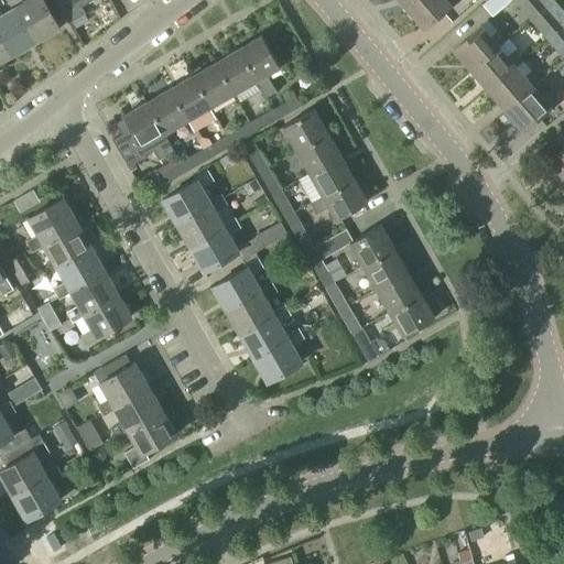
[(26,0),(22,2),(21,0),(7,0),(12,9),(14,7),(35,43),(60,29),(42,0),(26,0)]
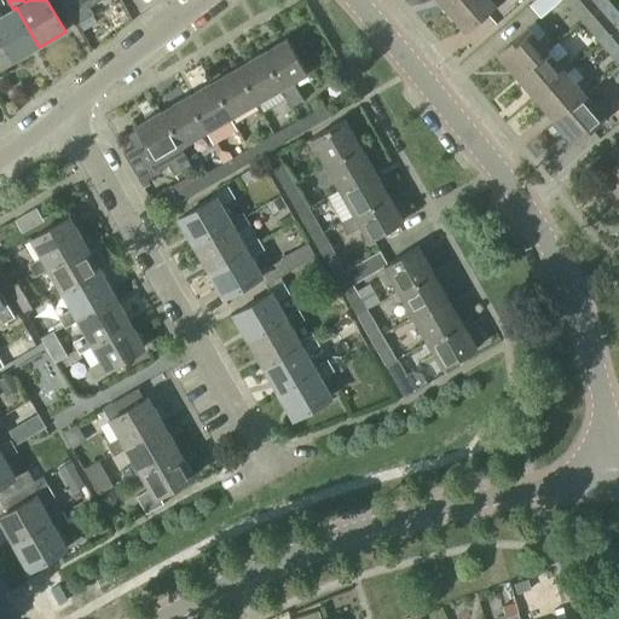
[(59,0),(75,27),(93,16),(88,7),(100,0),(59,0)]
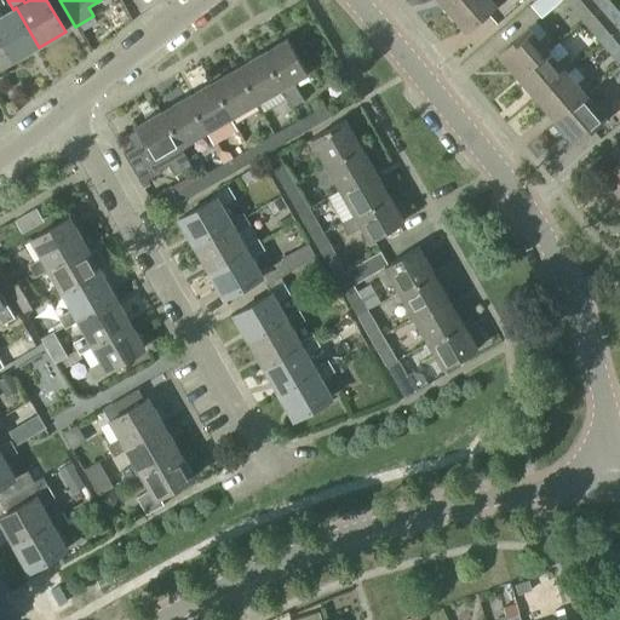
[(453,0),(445,7),(464,30),(494,5),(494,6),(500,0),(453,0)]
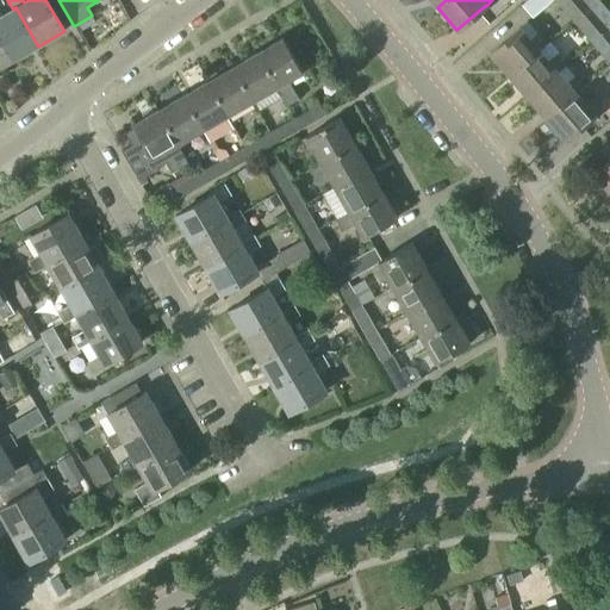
[(554,0),(572,20),(580,12),(570,0),(527,0),(521,5),(533,19),(553,0),(554,0)]
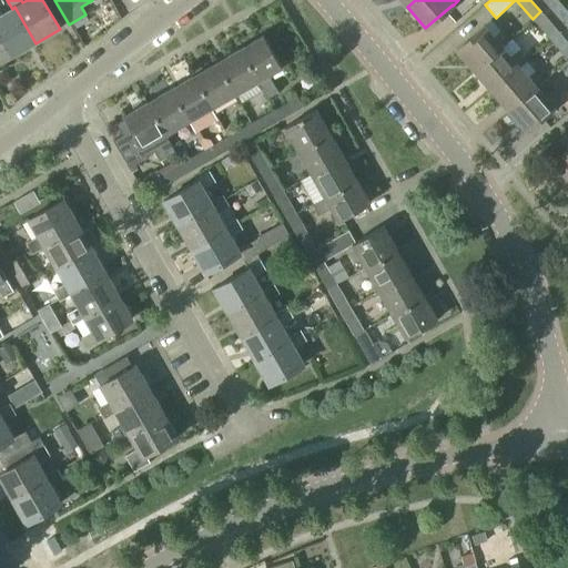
[(564,26),(567,21),(567,12),(557,0),(553,0),(547,4),(564,26)]
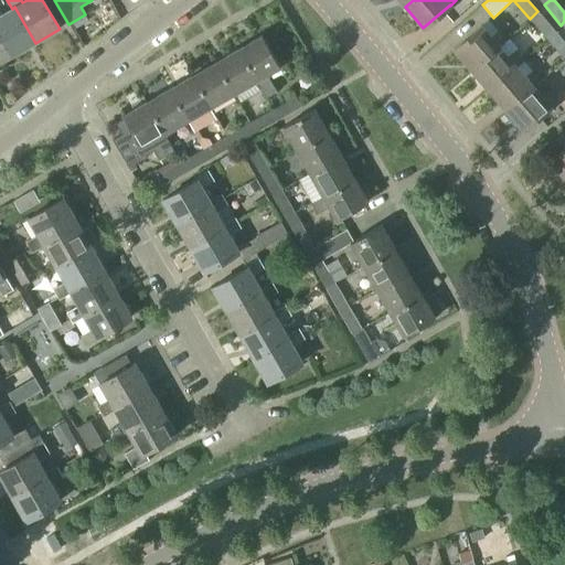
[(14,7),(12,9),(0,14),(0,35),(11,56),(35,43),(14,7)]
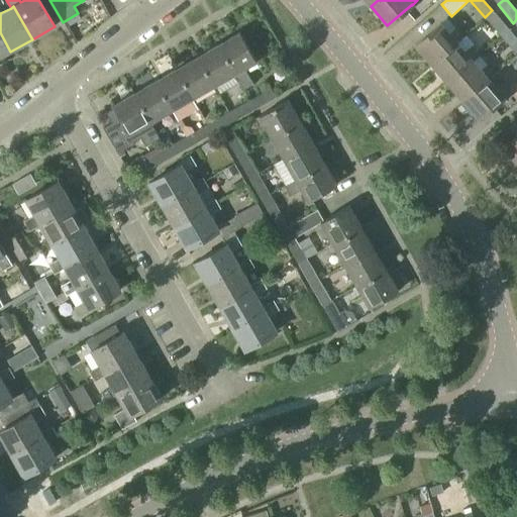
[(500,35),(508,28),(492,10),(485,17),(500,35)]
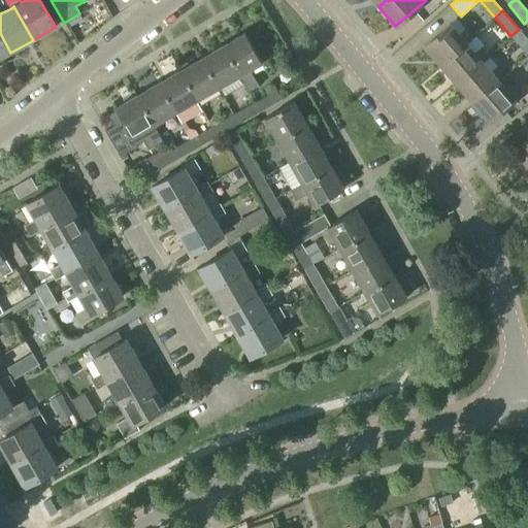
[(465,42),(466,44),(473,37),(457,18),(450,24),(449,24),(423,45),(439,65),(465,42)]
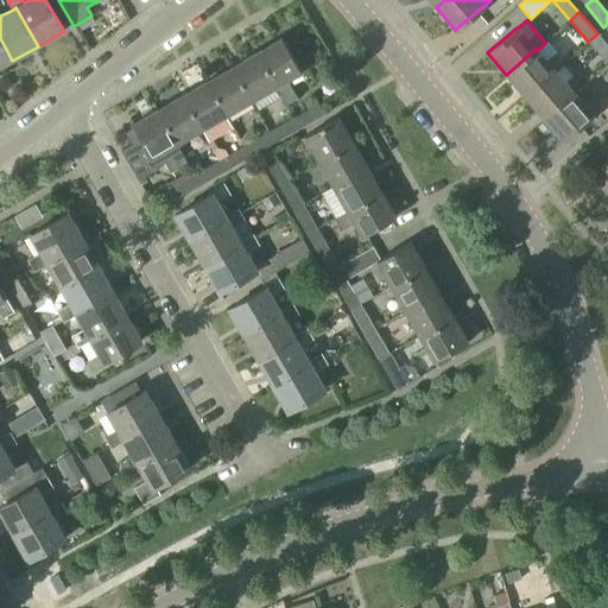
[(607,63),(607,62),(607,45),(597,33),(588,42),(607,63)]
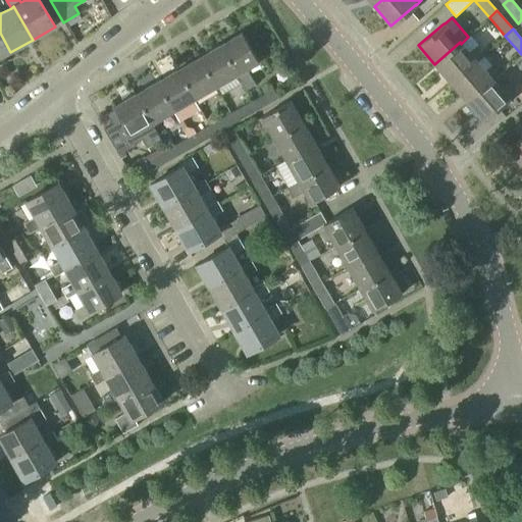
[(0,33),(0,57),(10,52),(0,33)]
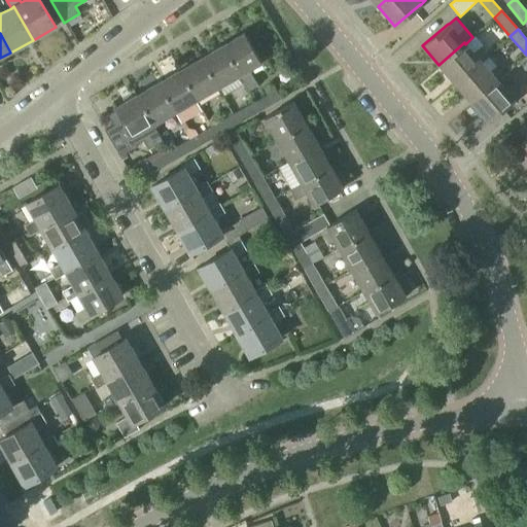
[(258,85),(249,71),(261,64),(245,35),(223,47),(240,76),(239,77),(248,92),(258,85)]
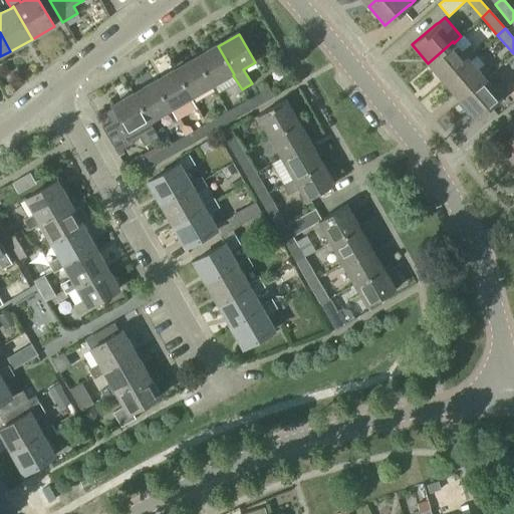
[(462,52),(454,43),(453,41),(428,63),(444,81),(469,60),(475,55),(475,54),(476,53),(469,45),(462,52)]
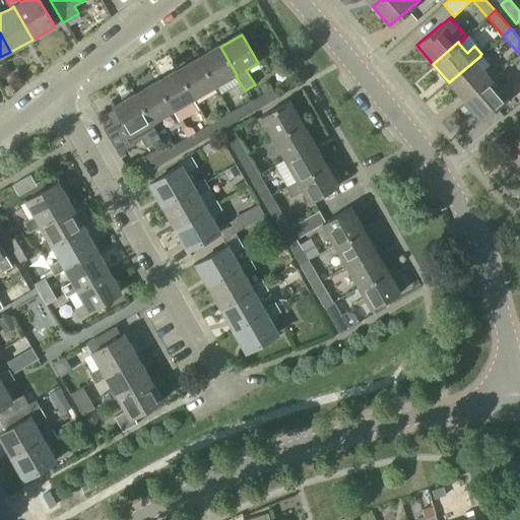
[(236,76),(237,75),(220,47),(199,59),(215,87),(236,76)]
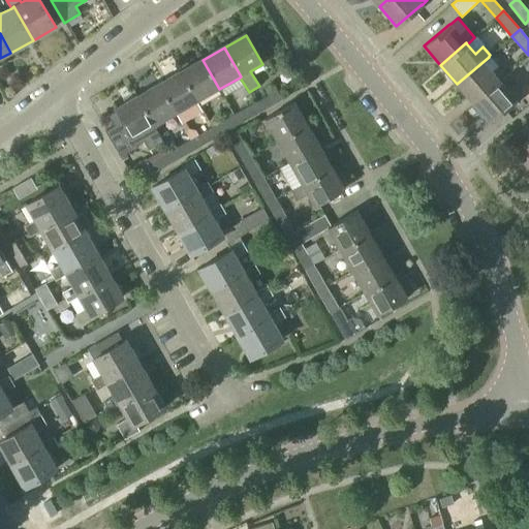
[(498,81),(499,82),(507,75),(490,55),(489,56),(489,57),(483,62),(457,84),(472,102),(498,81)]
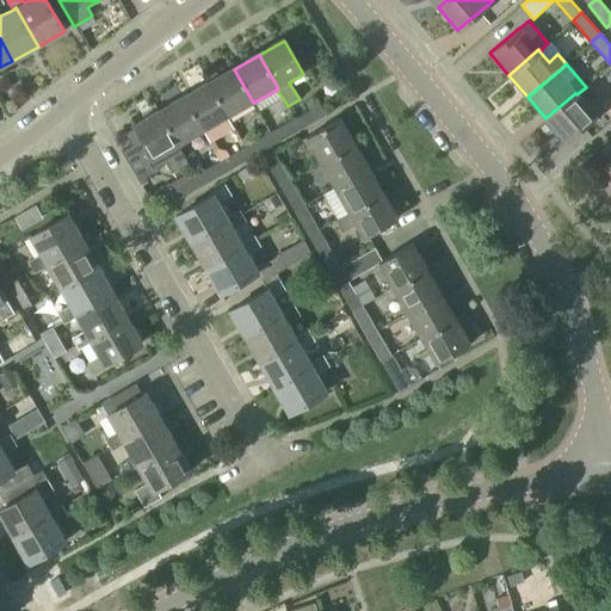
[(228,117),(253,103),(234,69),(209,82),(228,117)]
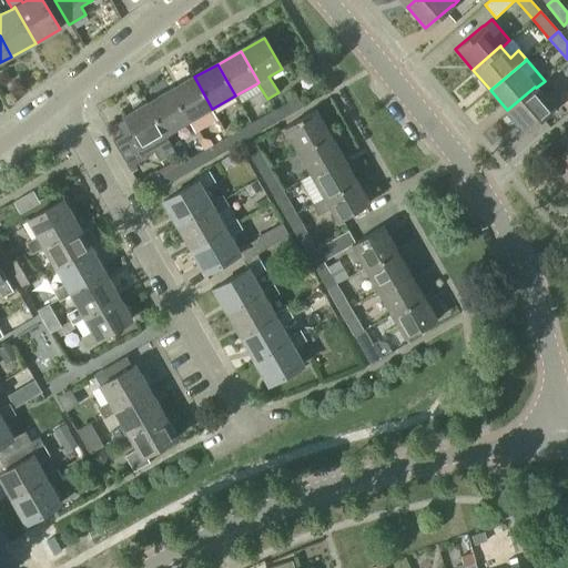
[(189,122),(212,109),(194,77),(171,90),(189,122)]
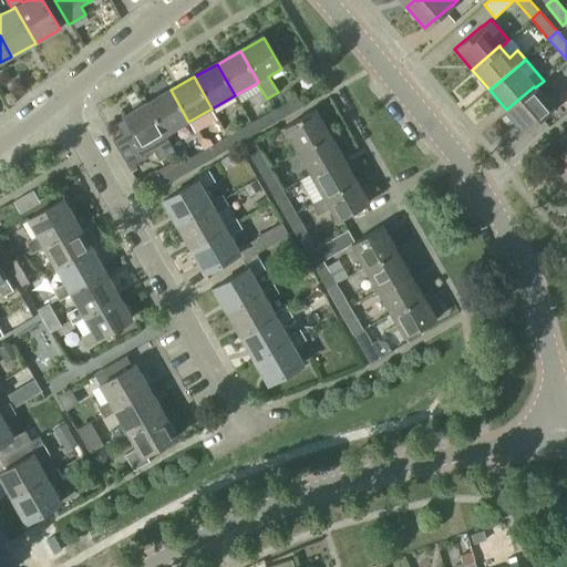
[(544,98),(535,88),(534,86),(506,110),(524,131),(560,100),(552,90),(544,98)]
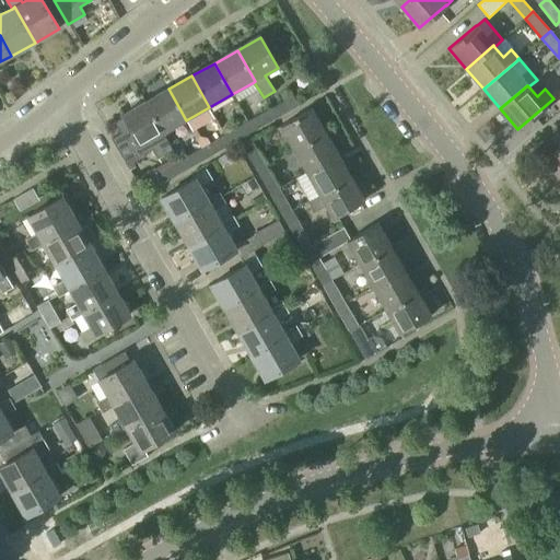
[(163,133),(186,120),(168,89),(146,102),(163,133)]
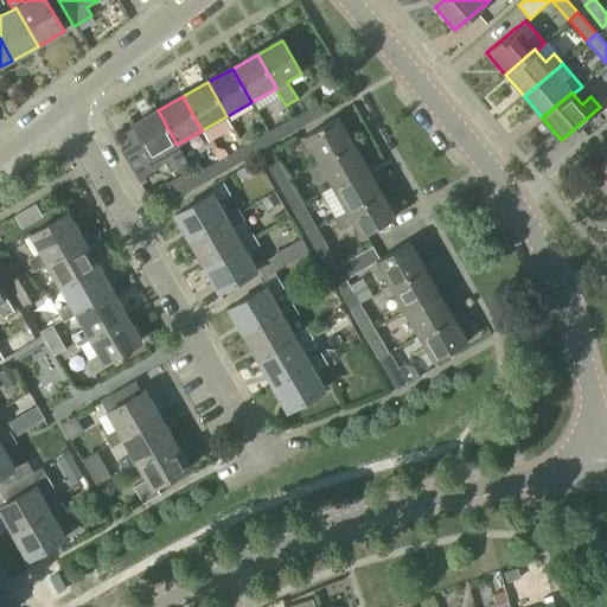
[(299,128),(324,114),(318,103),(293,117),(299,128)]
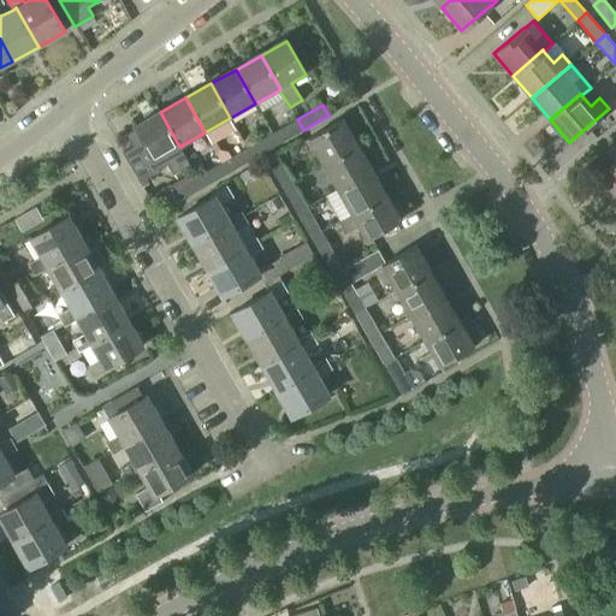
[(191,166),(179,147),(160,112),(134,128),(136,131),(125,137),(131,146),(122,152),(134,172),(146,165),(150,175),(167,165),(175,176),(191,166)]
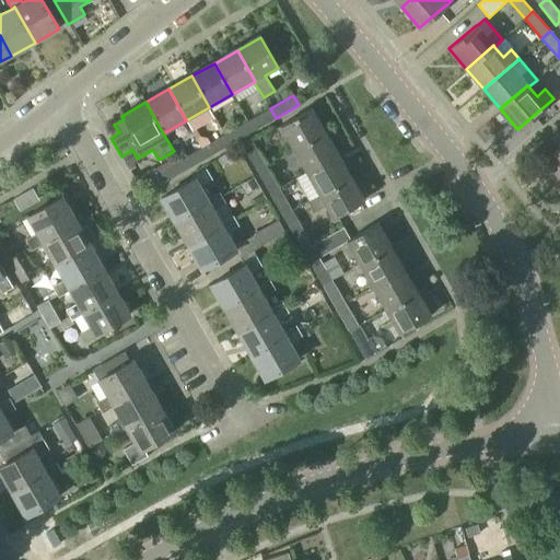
[(253,131),(276,118),(270,108),(247,121),(253,131)]
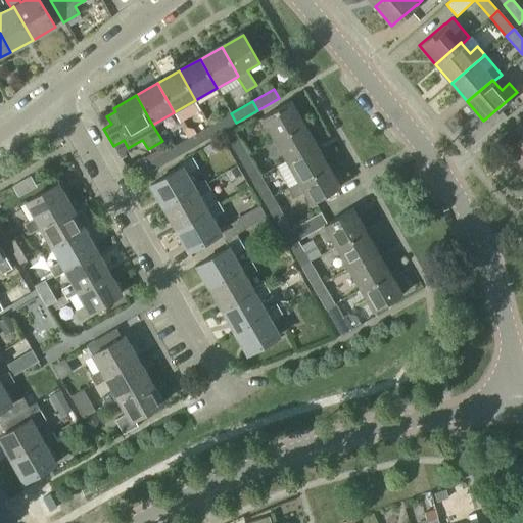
[(276,140),(304,124),(292,101),(263,117),(276,140)]
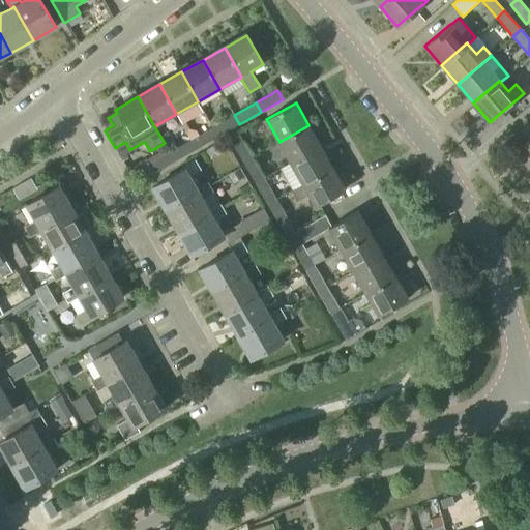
[(529,122),(521,130),(528,139),(516,150),(529,167),(529,122)]
